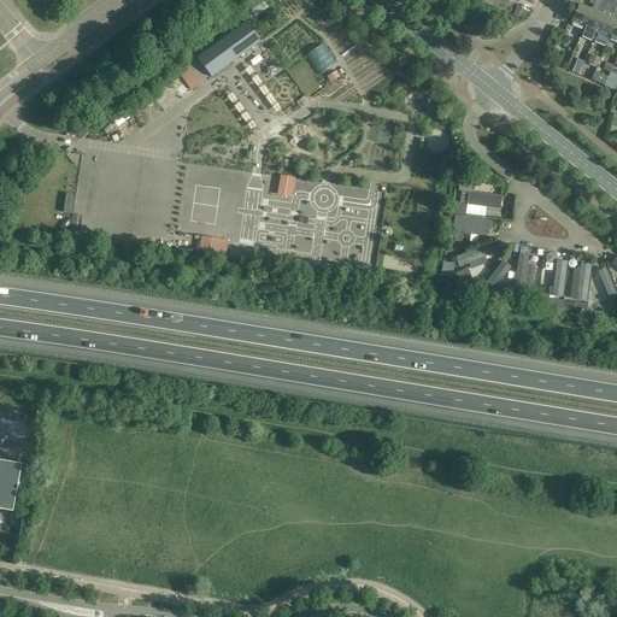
[(583,30),(592,10),(579,4),(570,24),(583,30)]
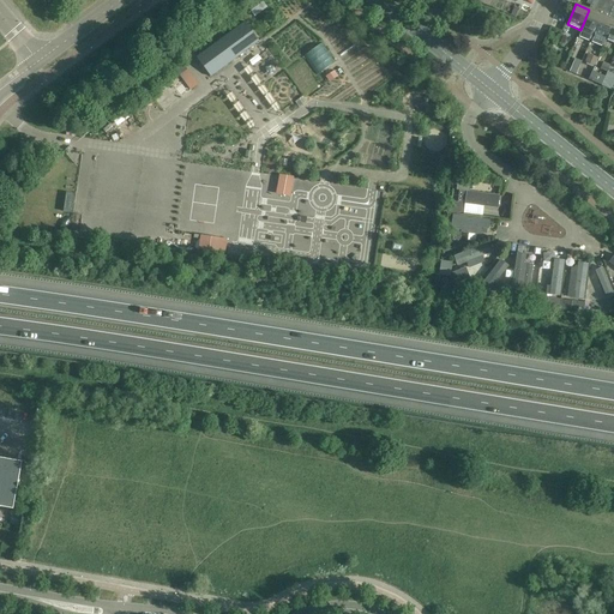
[(314,7),(264,40),(274,54),(309,31),(327,59),(332,55),(320,36),(330,30),(314,7)]
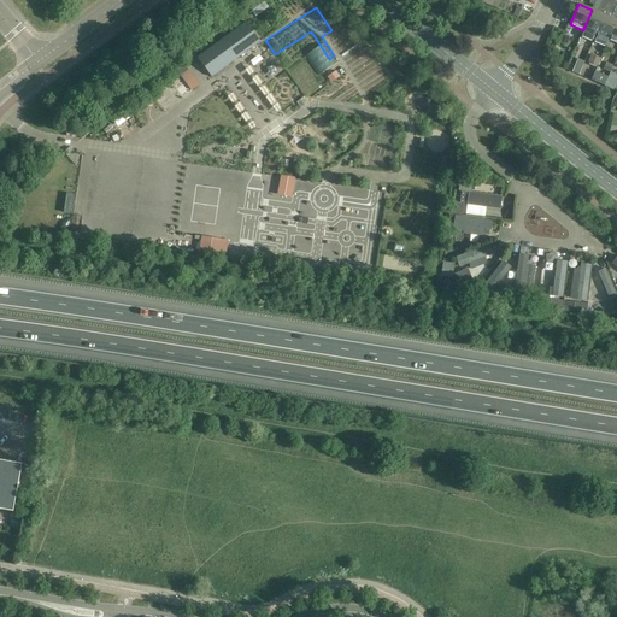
[(592,10),(583,30),(581,37),(593,42),(605,15),(592,10)]
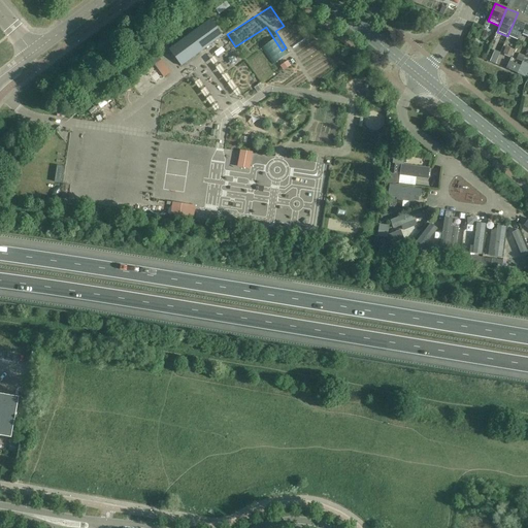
[(527,17),(518,12),(507,36),(519,40),(521,35),(527,18),(527,17)]
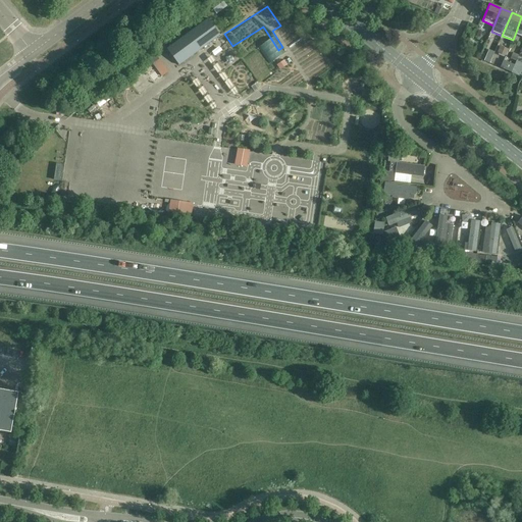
[(167,49),(179,66),(220,36),(208,18),(167,49)]
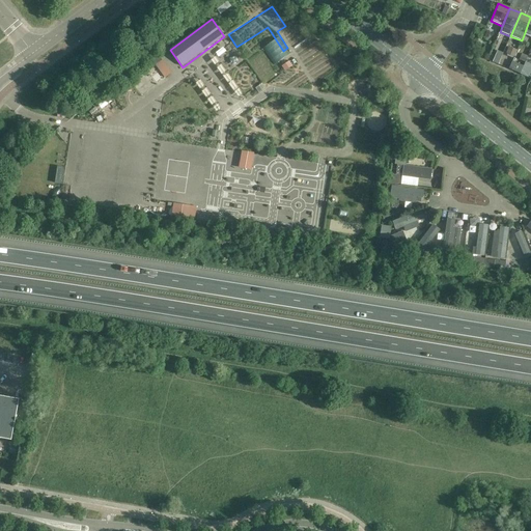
[(251,52),(247,56),(258,71),(263,66),(251,52)]
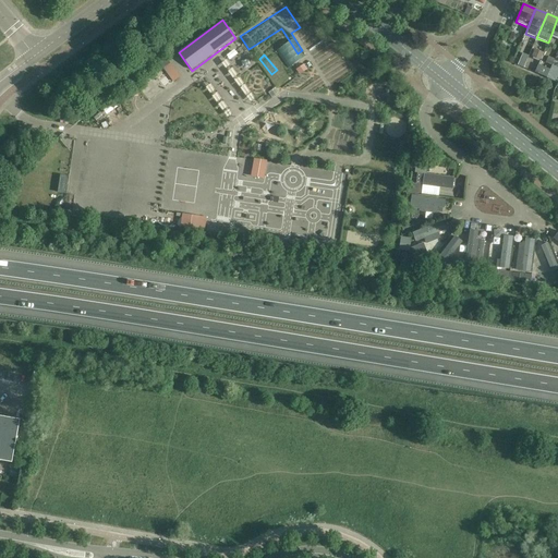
[(243,57),(232,60),(234,68),(245,63),(243,57)]
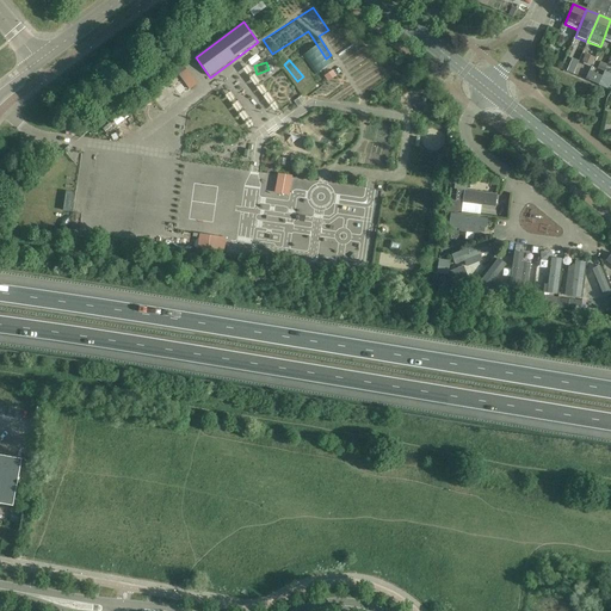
[(196,86),(185,71),(179,75),(189,91),(196,86)]
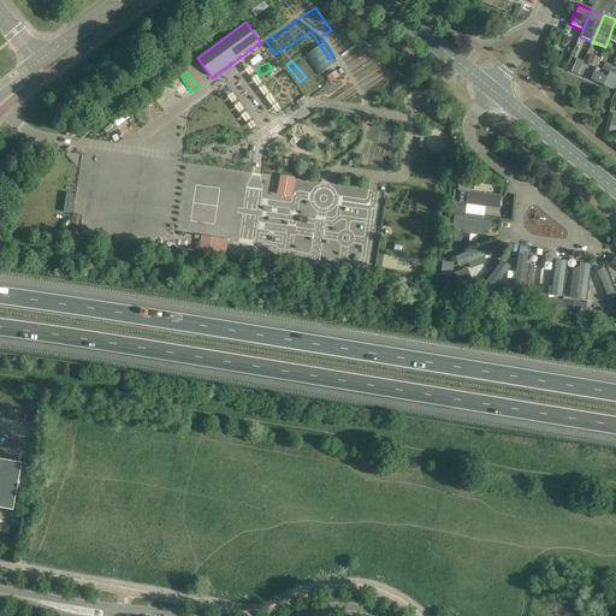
[(591,81),(604,86),(608,77),(594,72),(591,81)]
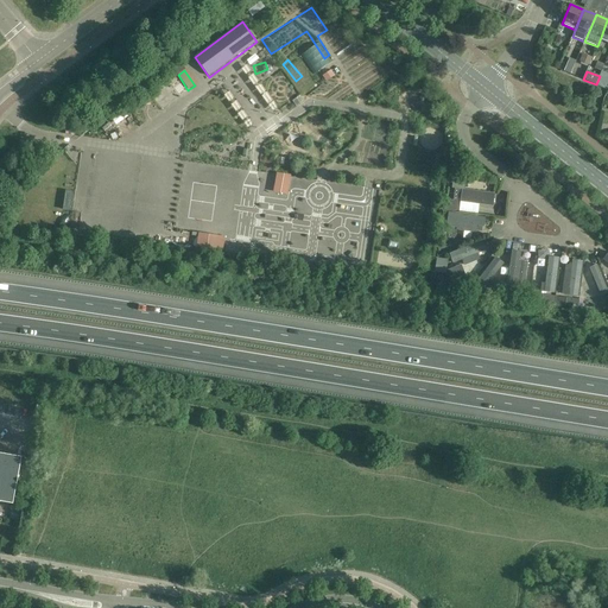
[(303,102),(299,97),(293,101),(296,107),(303,102)]
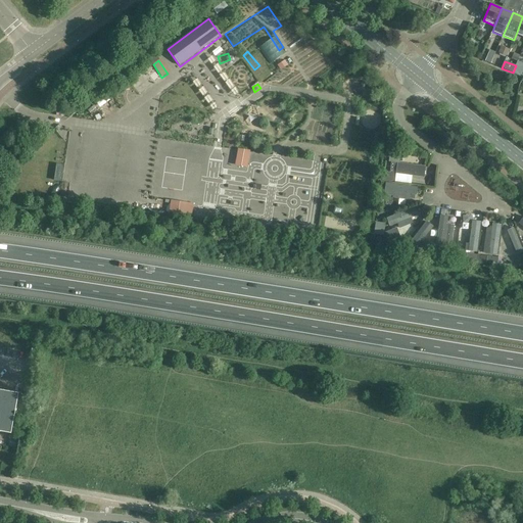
[(184,117),(195,110),(193,105),(181,111),(184,117)]
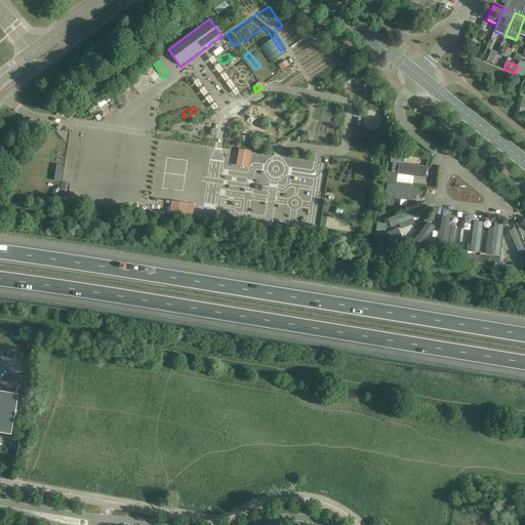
[(245,152),(242,166),(248,167),(250,152),(245,152)]
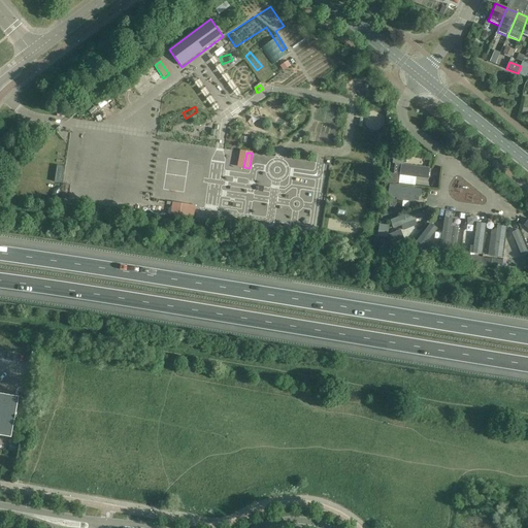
[(394,155),(393,163),(403,164),(404,156),(394,155)]
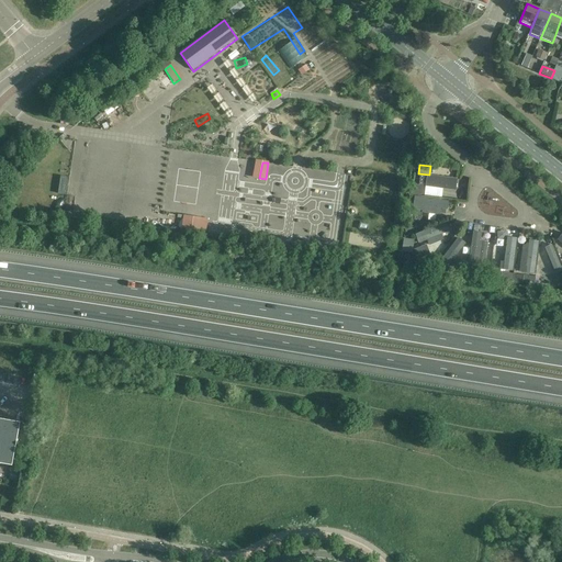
[(426,187),(456,190),(457,179),(427,176),(426,187)]
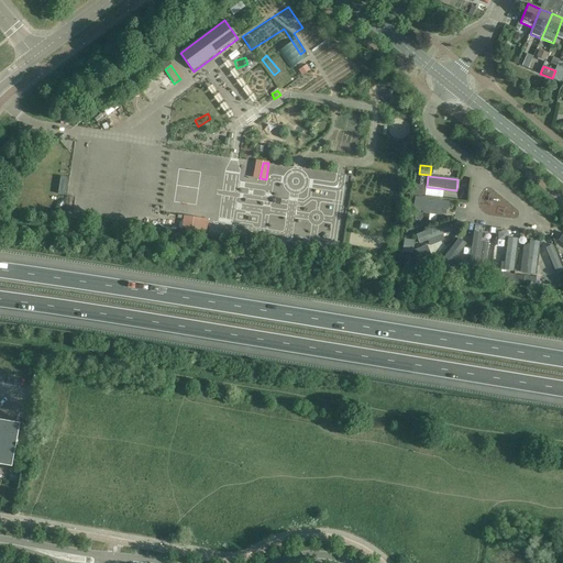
[(411,195),(426,197),(427,187),(420,186),(412,185),(411,195)]
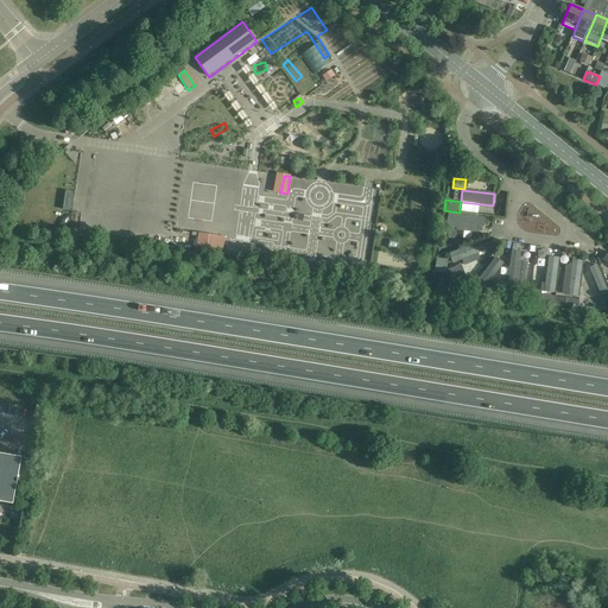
[(464,232),(472,233),(472,230),(474,232),(475,226),(476,226),(485,227),(486,219),(448,214),(447,227),(449,227),(457,228),(457,230),(464,232)]
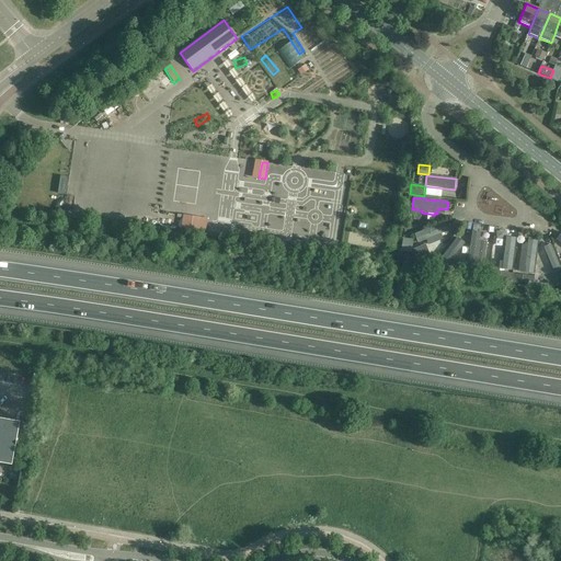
[(201,218),(184,216),(182,229),(199,231),(201,218)]
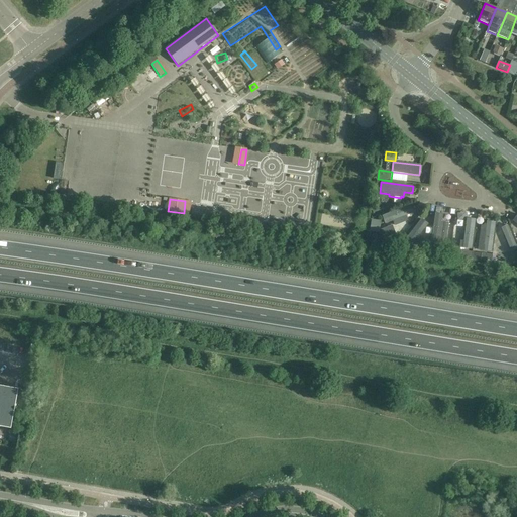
[(413,213),(410,205),(382,216),(385,224),(393,221),(395,225),(408,220),(406,215),(413,213)]
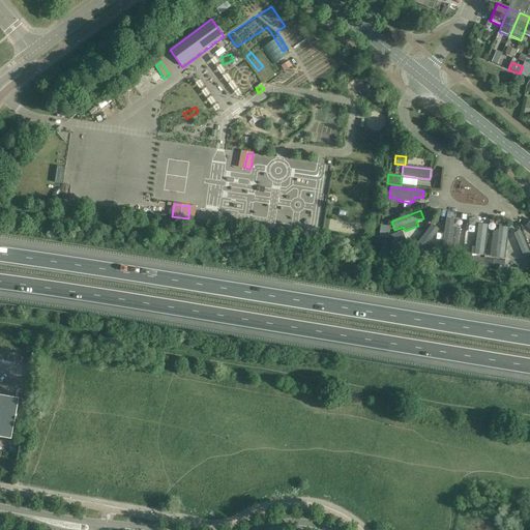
[(446,218),(441,249),(449,251),(450,245),(457,246),(460,229),(452,228),(454,221),(446,218)]
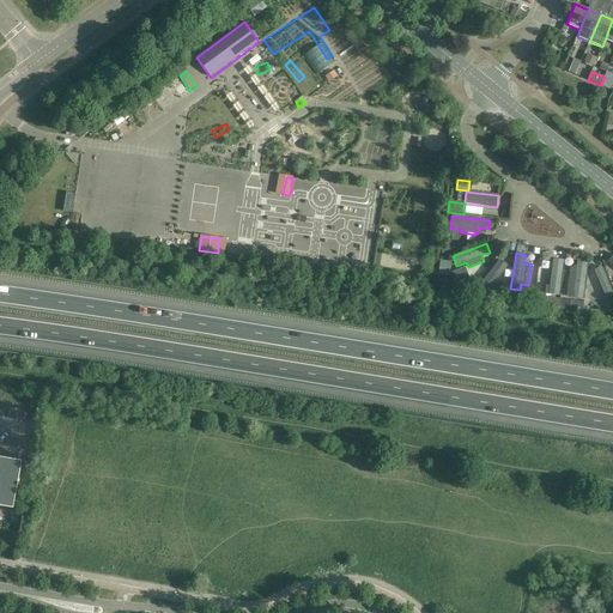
[(553,258),(548,295),(559,296),(564,260),(553,258)]
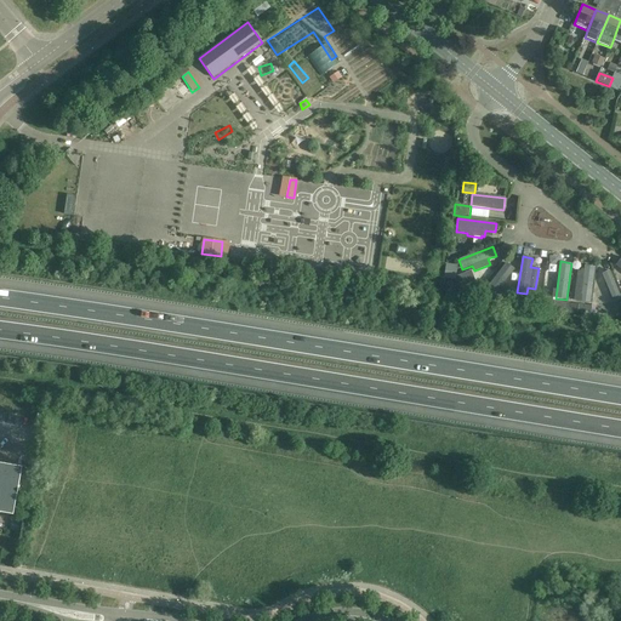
[(505,283),(514,269),(506,262),(483,291),(491,298),(500,288),(503,290),(508,285),(505,283)]
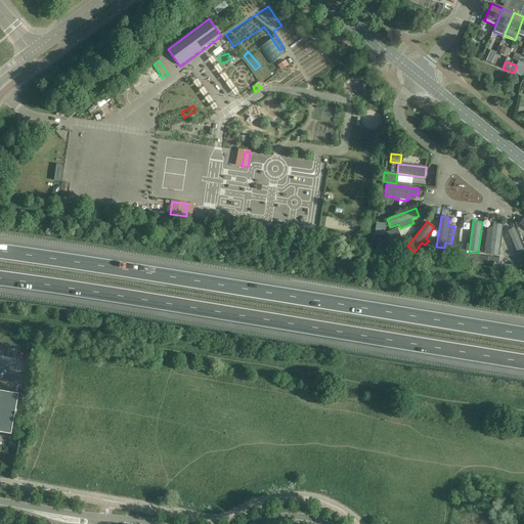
[(386,224),(377,223),(375,234),(384,236),(386,224)]
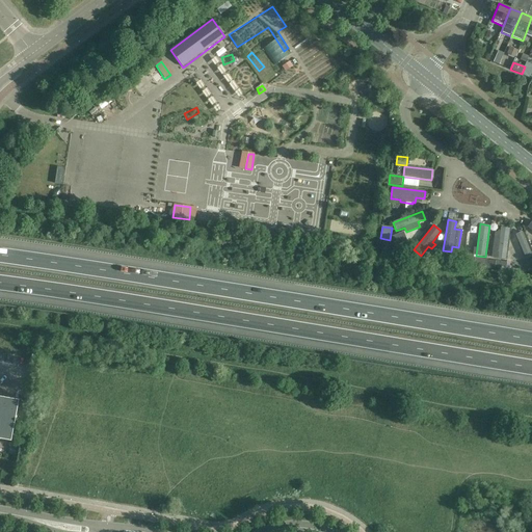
[(500,239),(495,238),(491,258),(506,260),(510,229),(501,228),(501,231),(500,239)]
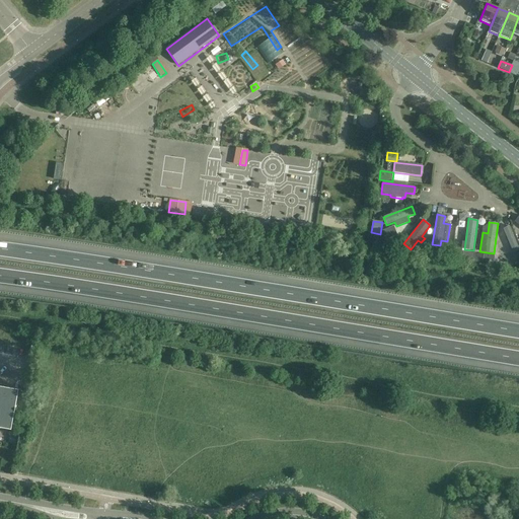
[(518,249),(518,247),(510,225),(503,228),(513,252),(518,249)]
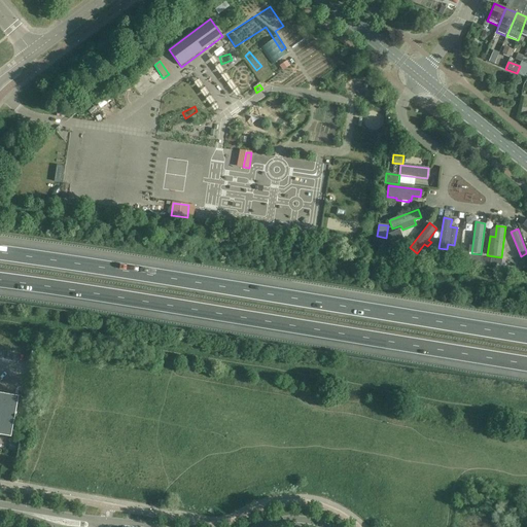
[(392,244),(398,242),(403,240),(399,230),(388,234),(392,244)]
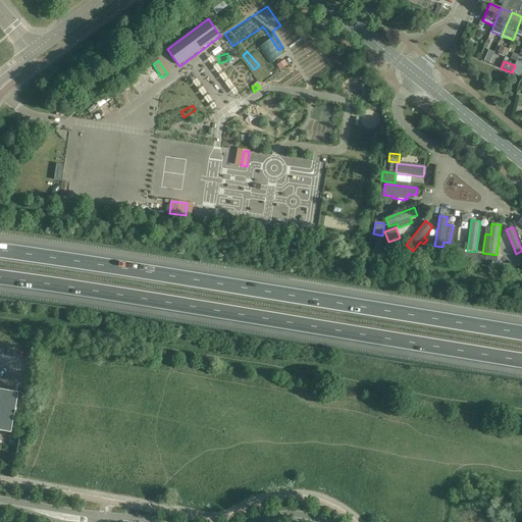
[(381,250),(386,254),(389,256),(392,254),(396,249),(387,244),(381,250)]
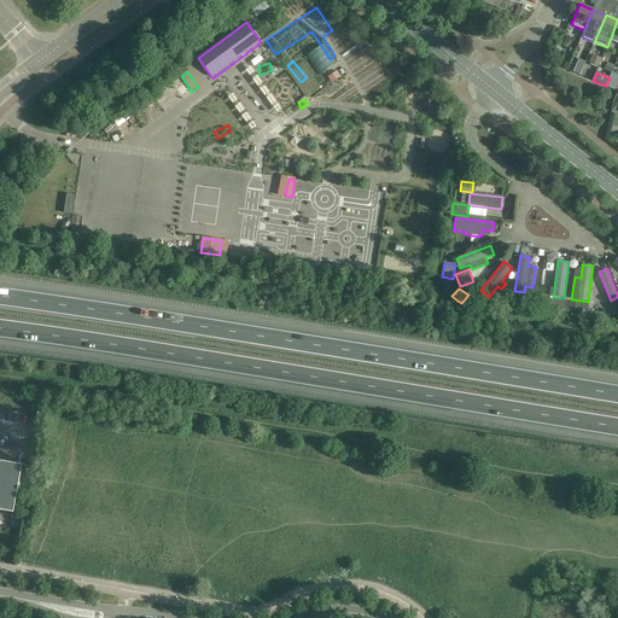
[(22,465),(0,460),(0,509),(13,513),(22,465)]
